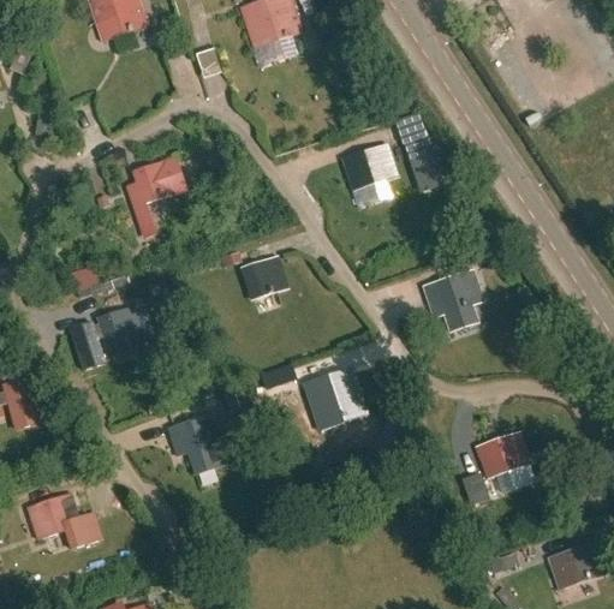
[(89,0),(101,40),(147,24),(139,0),(89,0)]
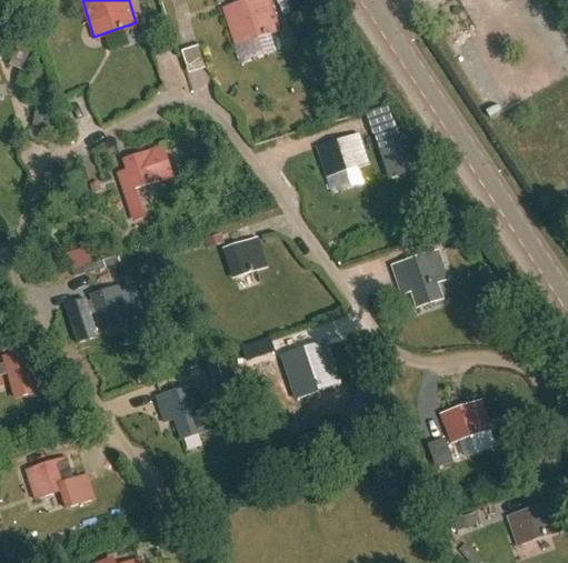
[(235,0),(221,4),(235,43),(281,28),(271,0),(235,0)]
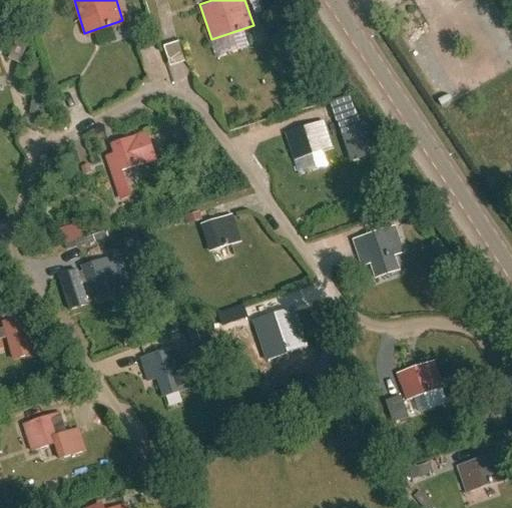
[(258,0),(250,2),(253,12),(261,10),(258,0)]
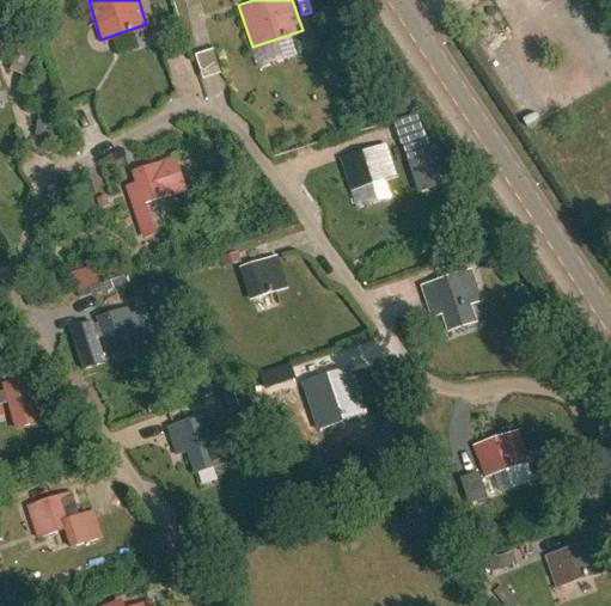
[(212,43),(195,47),(201,69),(218,66),(212,43)]
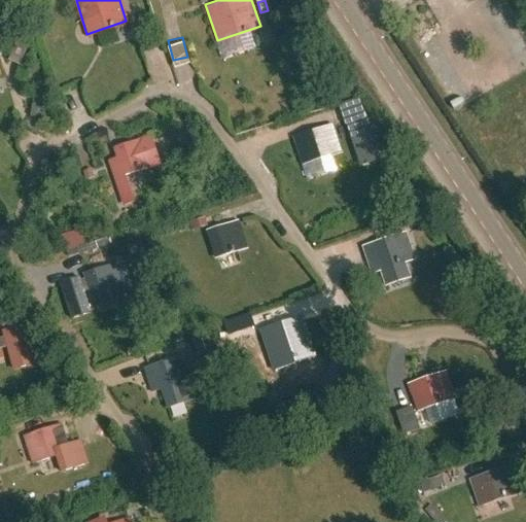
[(366,115),(346,122),(359,164),(380,157),(366,115)]
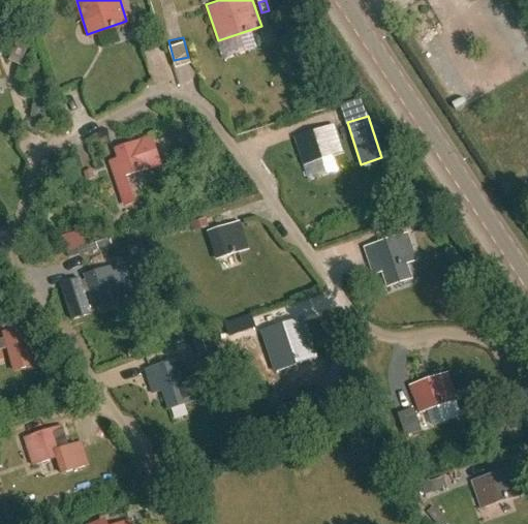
[(301,161),(340,149),(331,121),(300,131),(304,143),(296,145),(301,161)]
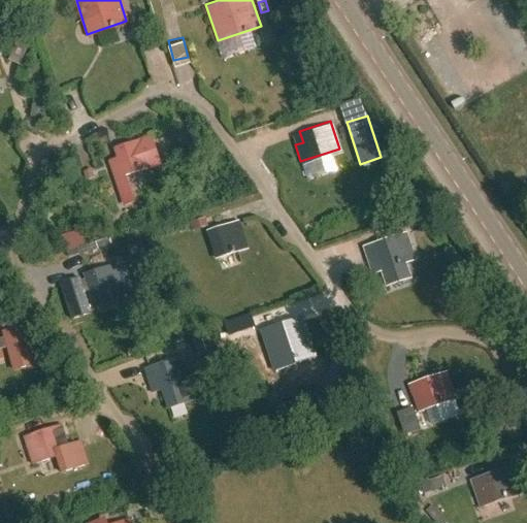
[(116,156),(107,159),(121,199),(132,195),(124,173),(161,161),(152,132),(112,145),(116,156)]
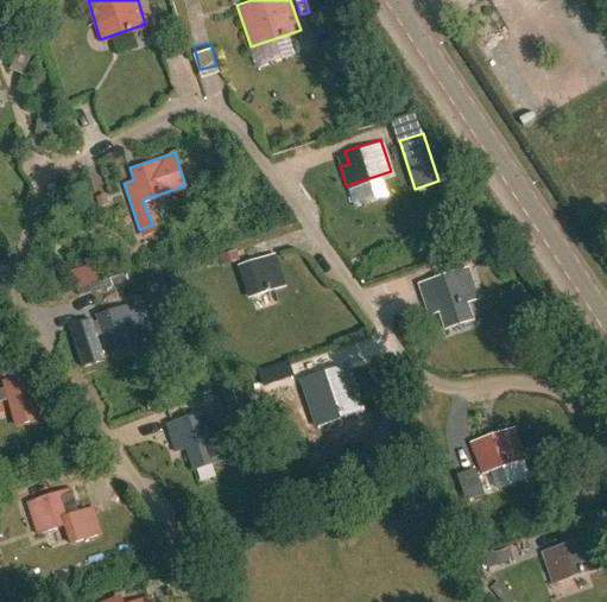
[(203,157),(207,166),(216,163),(213,153),(203,157)]
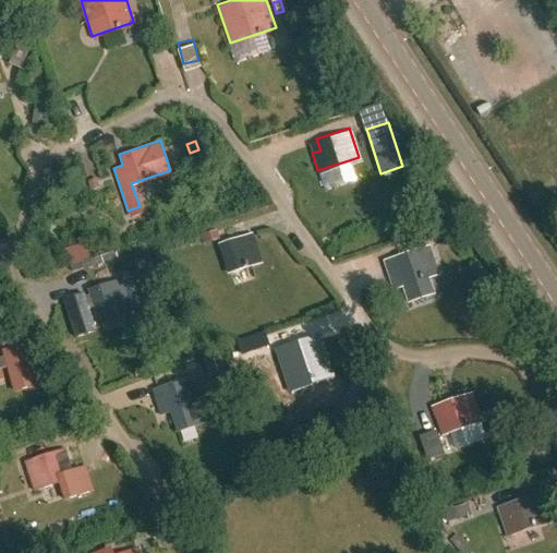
[(96,176),(86,179),(89,188),(99,184),(96,176)]
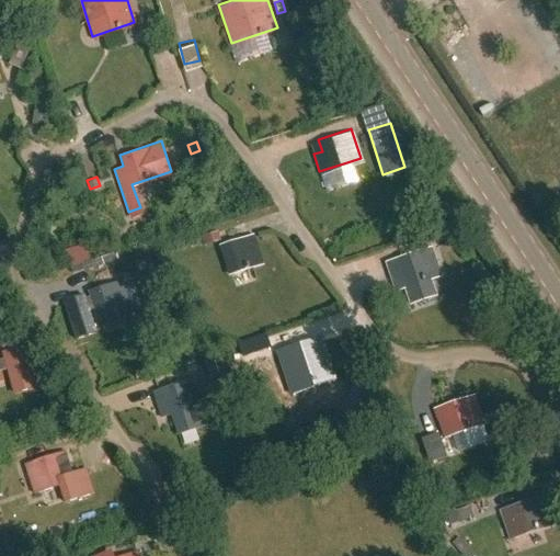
[(198,228),(204,244),(220,238),(215,222),(198,228)]
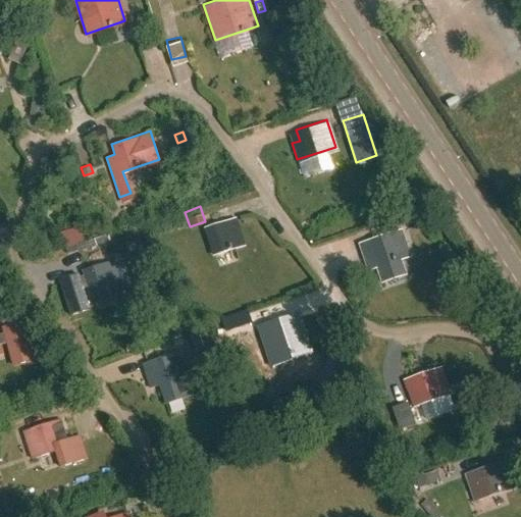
[(211,255),(242,245),(233,219),(203,228),(211,255)]
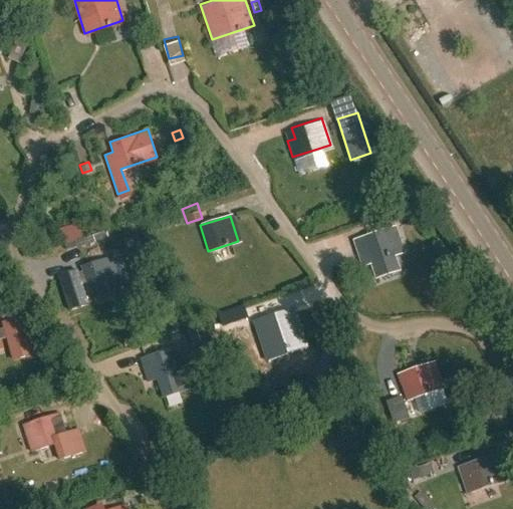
[(78,221),(59,226),(64,242),(83,236),(78,221)]
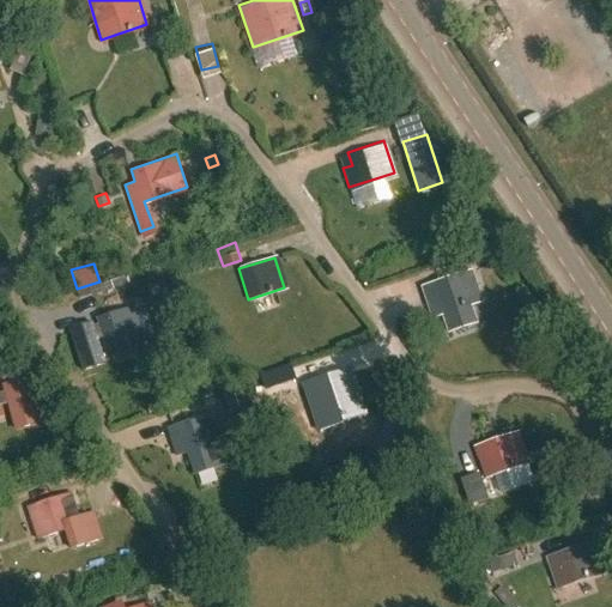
[(431,315),(443,311),(477,299),(467,269),(420,284),(431,315)]
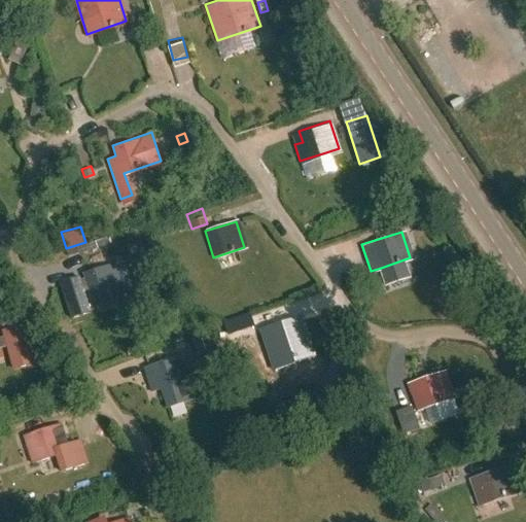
[(147,255),(130,262),(133,271),(150,266),(147,255)]
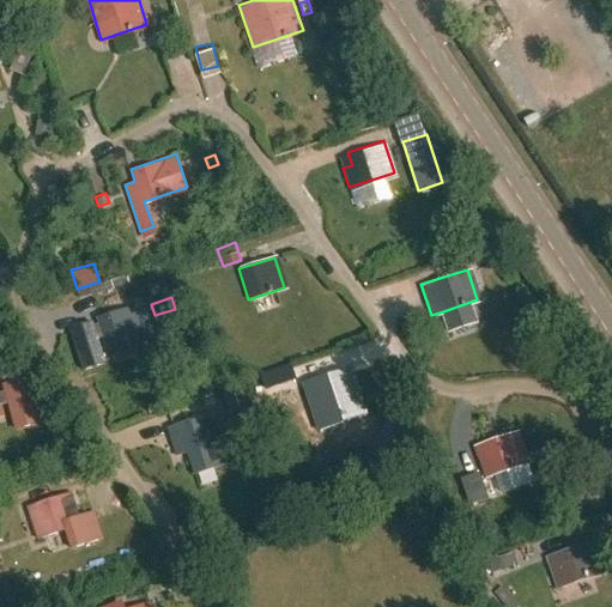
[(96,340),(102,338),(105,348),(140,335),(129,304),(95,316),(98,327),(94,329),(89,317),(62,327),(77,369),(103,359),(96,340)]
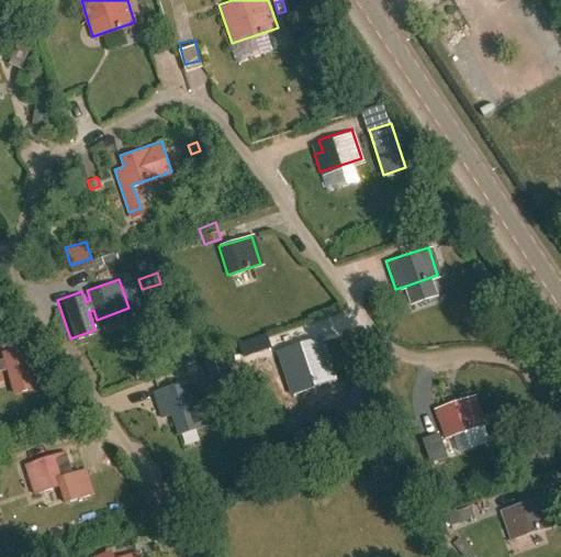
[(285,378),(326,365),(317,337),(284,348),(287,358),(280,360),(285,378)]
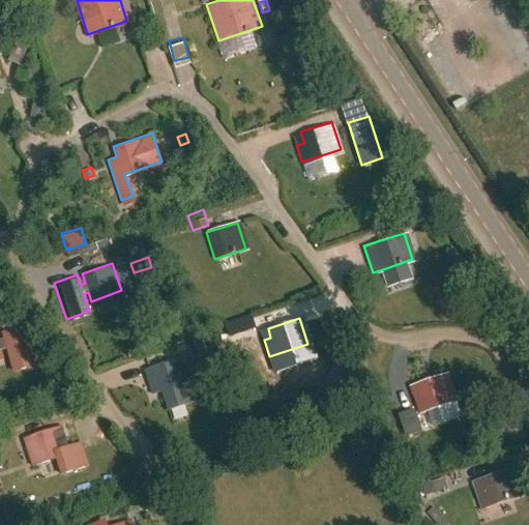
[(0,342),(4,342),(11,368),(29,362),(19,327),(1,332),(2,336),(0,336),(0,342)]
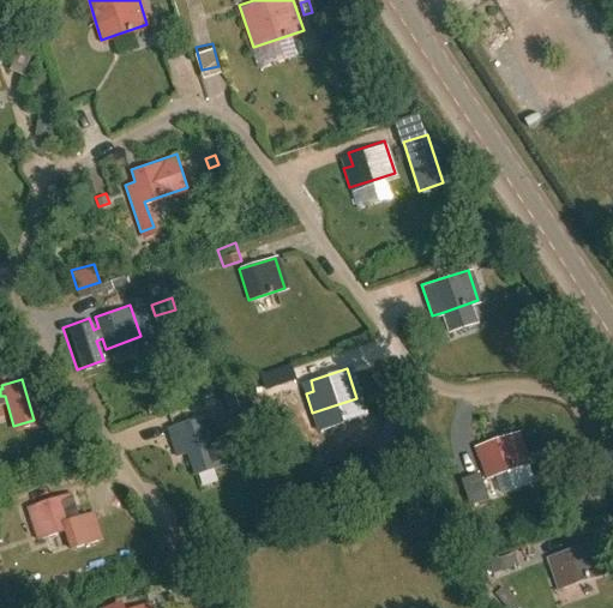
[(240,408),(234,387),(217,392),(223,413),(240,408)]
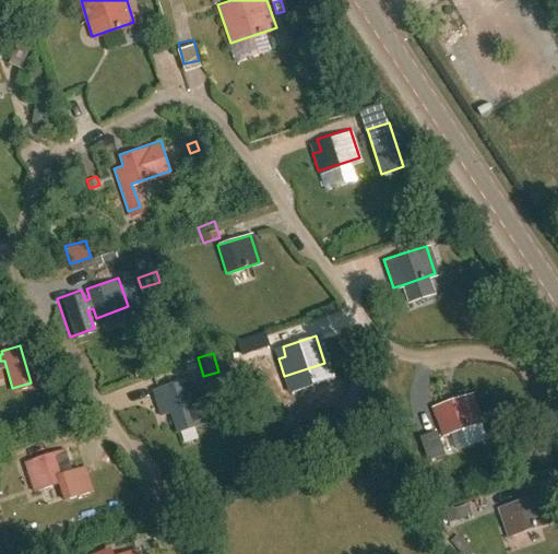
[(159,414),(168,411),(174,428),(208,417),(193,375),(159,387),(151,389),(159,414)]
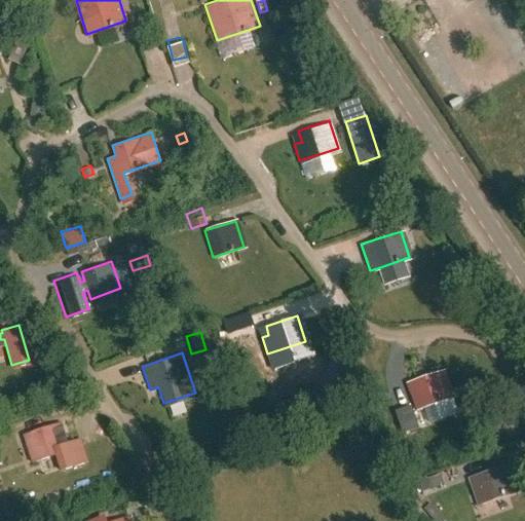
[(329,367),(323,381),(338,387),(343,374),(329,367)]
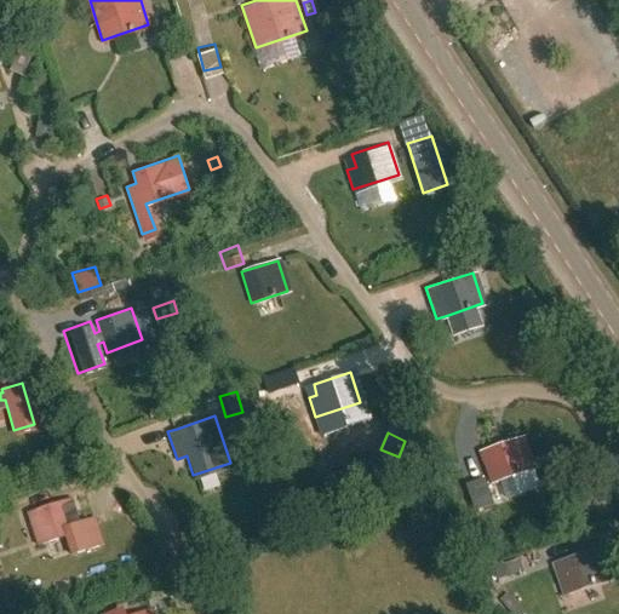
[(487,480),(532,465),(522,435),(488,446),(492,458),(481,462),(487,480)]
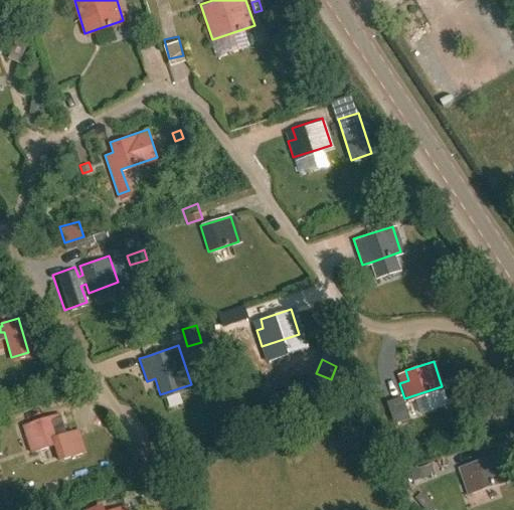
[(389,410),(394,421),(409,415),(405,405),(389,410)]
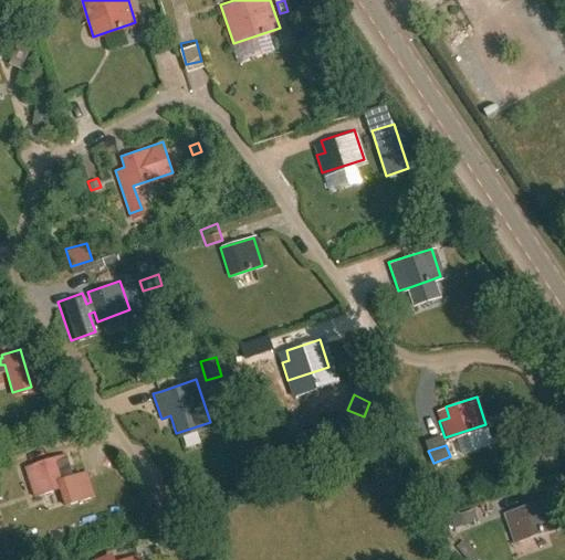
[(22,466),(27,478),(32,496),(73,483),(64,453),(31,464),(22,466)]
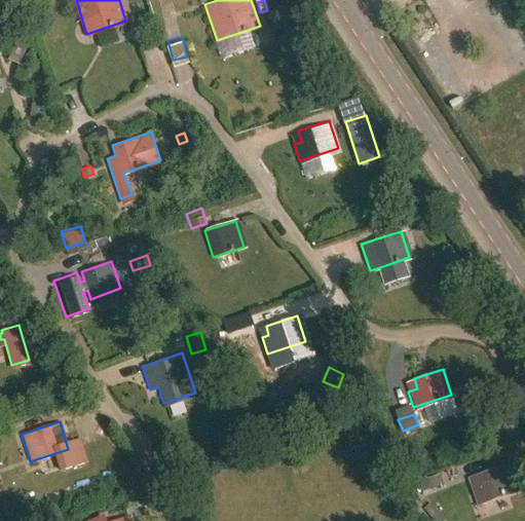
[(510,461),(467,476),(477,504),(519,489),(510,461)]
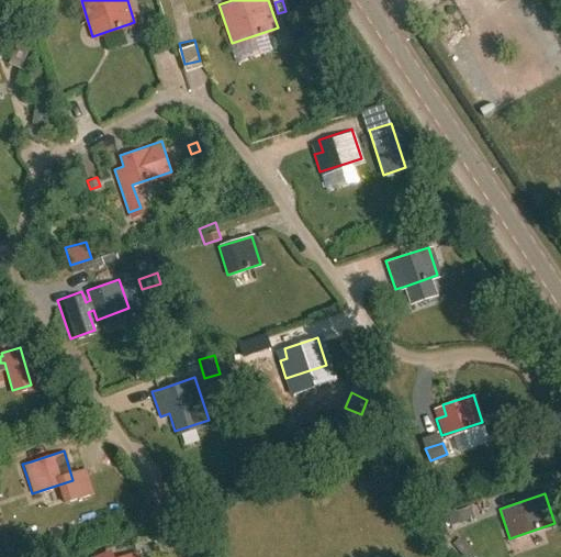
[(451,523),(473,516),(470,503),(455,508),(455,507),(447,509),(451,523)]
